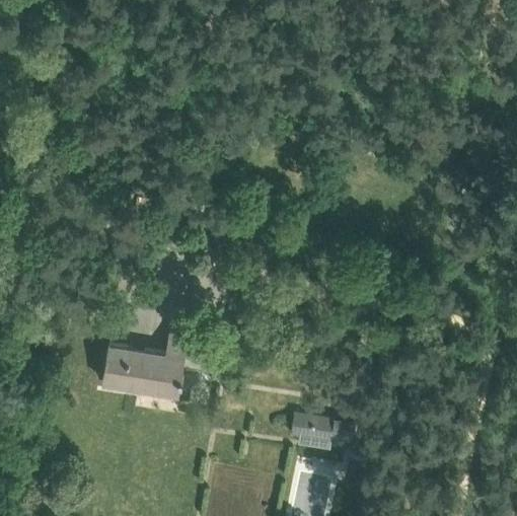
[(127,385),(160,390),(176,393),(176,392),(178,392),(180,379),(181,379),(182,375),(180,374),(182,363),(213,368),(217,339),(168,330),(164,356),(111,348),(111,347),(108,347),(102,385),(104,385),(104,384),(125,387),(125,388),(127,389),(127,385)]
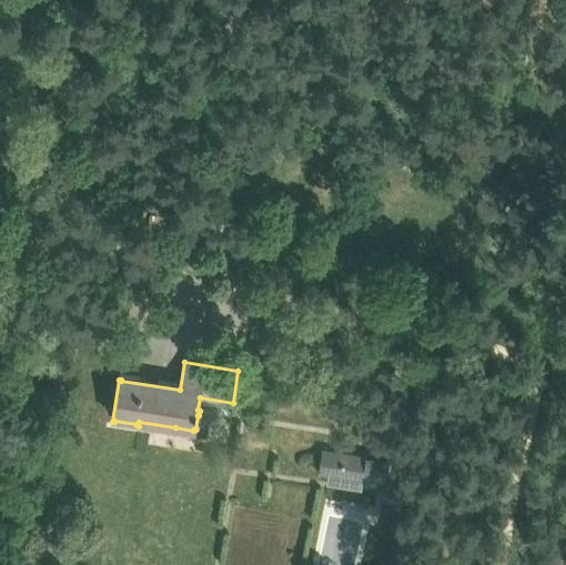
[(321,453),(317,475),(327,476),(362,481),(385,484),(387,462),(365,458),(321,453)]
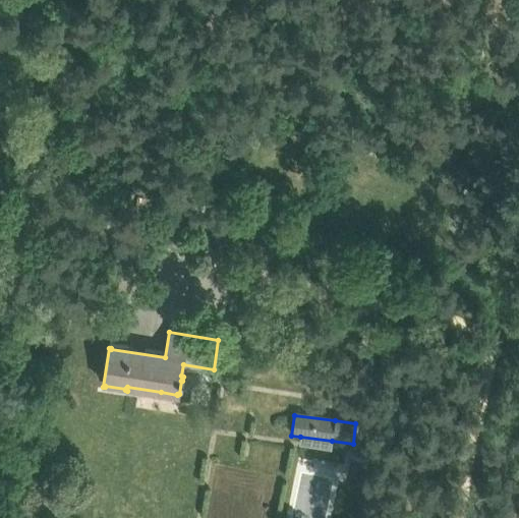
[(350,458),(345,479),(361,482),(365,461),(350,458)]
